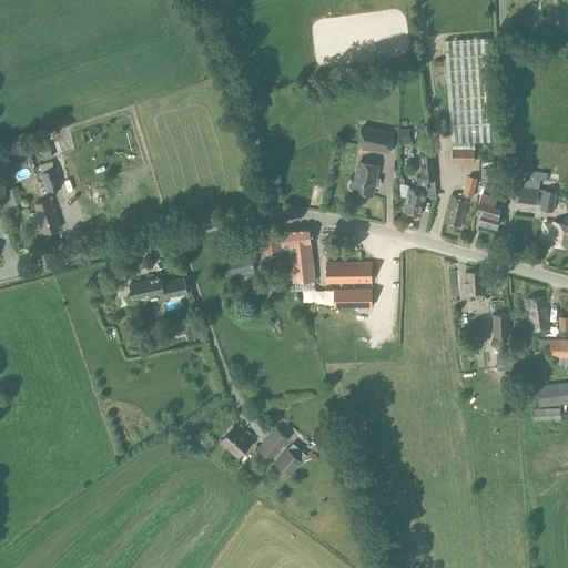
[(494,142),(487,38),(445,40),(450,141),(494,142)]
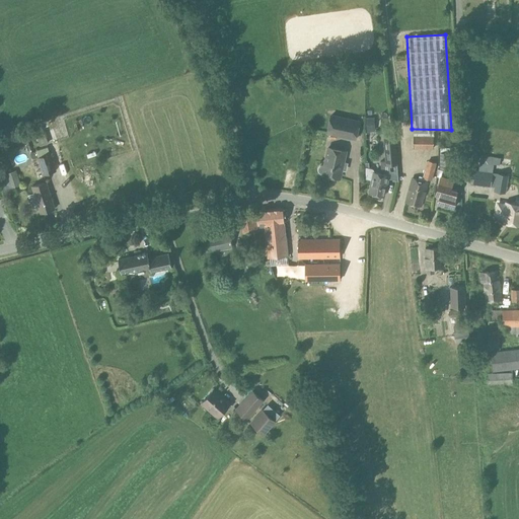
[(330,116),(327,133),(355,139),(359,122),(330,116)]
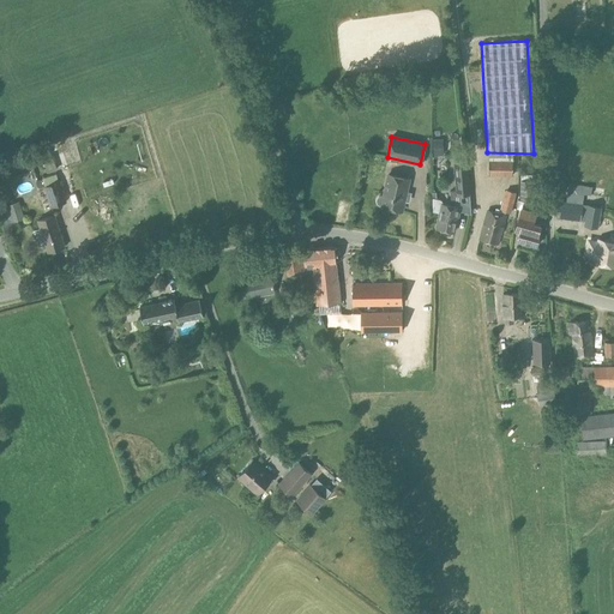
[(489,175),(513,175),(513,154),(489,154),(489,175)]
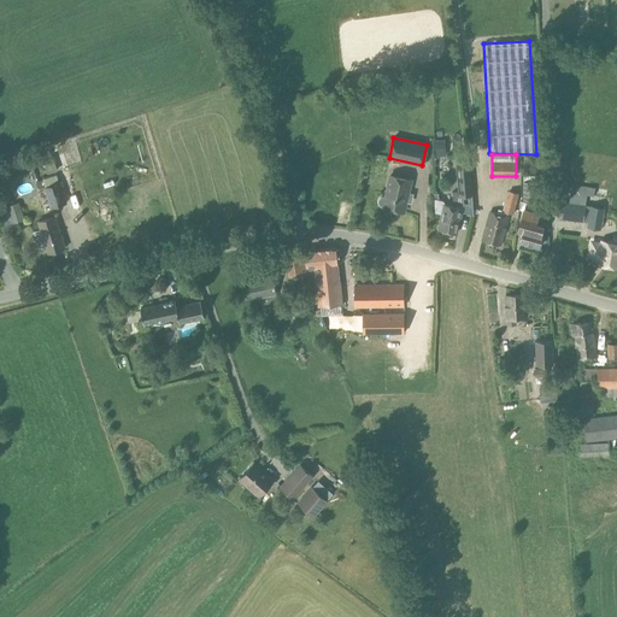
[(378,203),(378,204),(381,206),(383,206),(383,207),(404,212),(406,203),(407,203),(411,200),(412,194),(409,193),(411,181),(389,176),(385,198),(382,197),(380,198),(378,200),(378,203)]
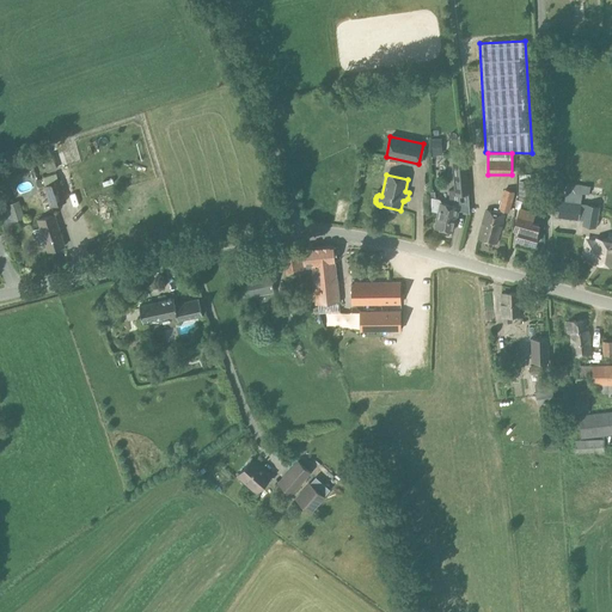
[(530,197),(530,181),(519,181),(520,197),(530,197)]
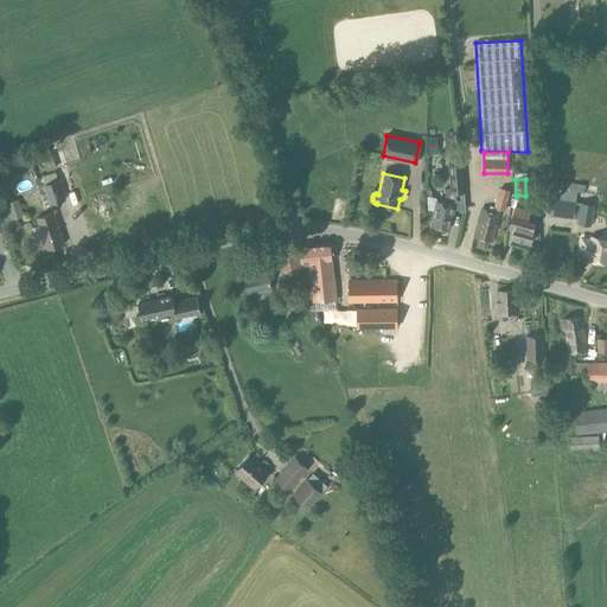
[(59,180),(44,185),(50,204),(65,199),(59,180)]
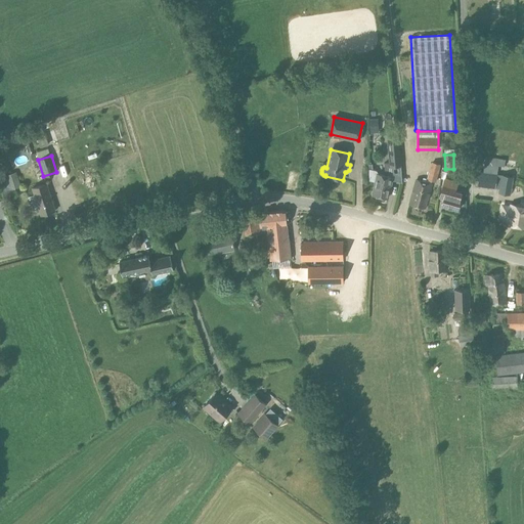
[(501,175),(497,175),(498,166),(505,167),(506,160),(493,158),(492,159),(487,158),(487,164),(497,165),(484,164),(483,172),(483,173),(479,173),(477,185),(499,188),(499,192),(510,194),(513,178),(501,175)]
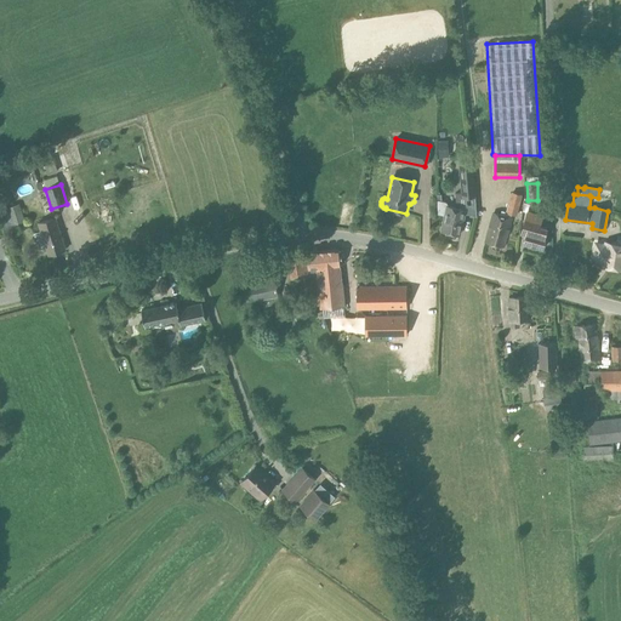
[(516,215),(522,195),(512,193),(507,212),(516,215)]
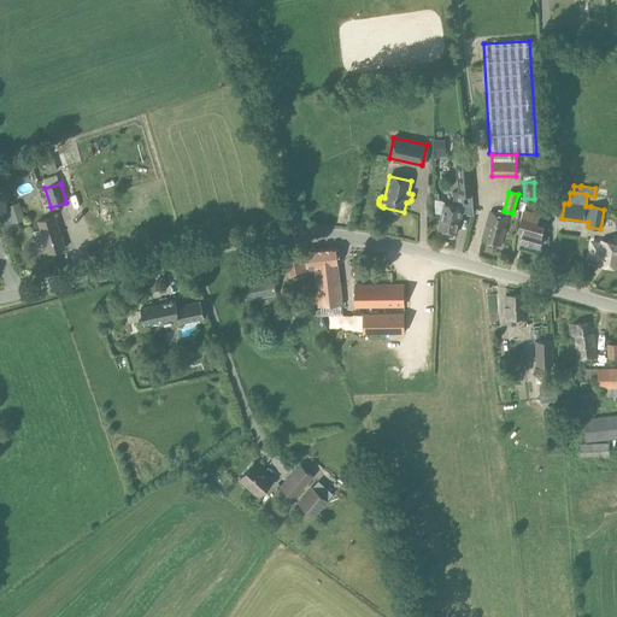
[(434,212),(441,215),(438,229),(457,234),(463,209),(446,205),(446,203),(445,201),(442,200),(435,199),(434,212)]
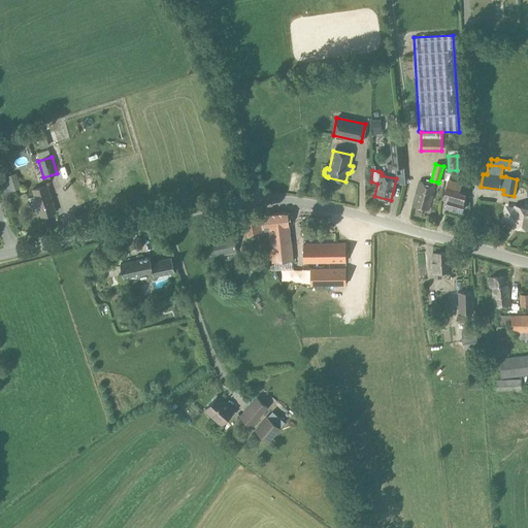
[(6,176),(12,196),(23,193),(17,173),(6,176)]
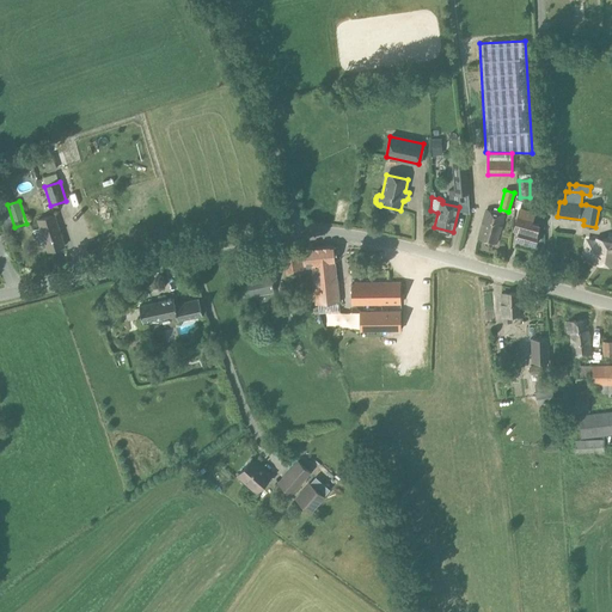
[(520,209),(513,231),(519,232),(516,240),(534,245),(539,232),(537,231),(538,225),(533,224),(534,220),(533,220),(534,213),(520,209)]
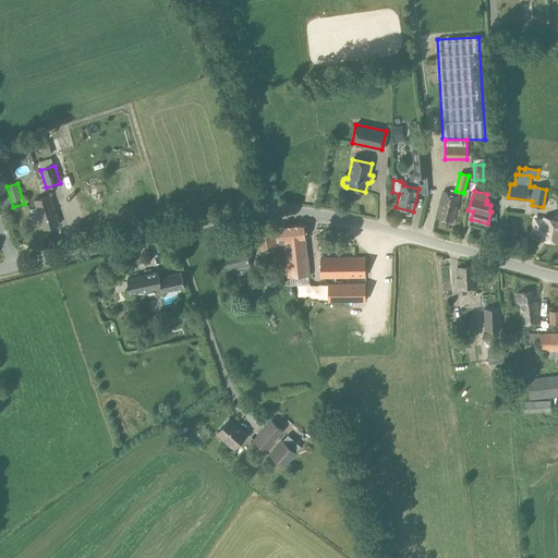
[(452,222),(460,196),(444,192),(436,217),(452,222)]
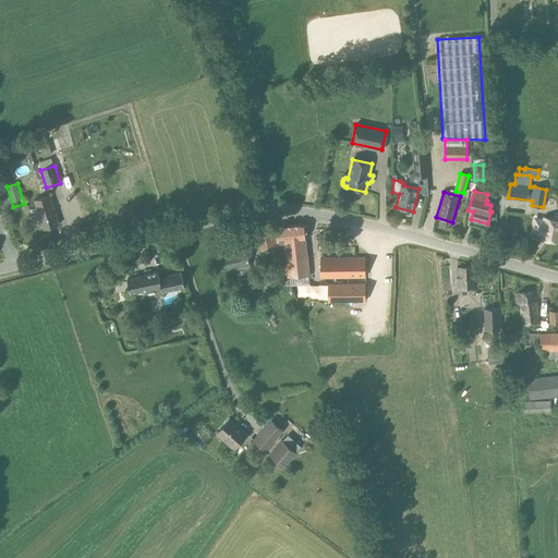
[(35,201),(37,207),(31,209),(29,213),(32,220),(35,221),(40,219),(44,229),(59,225),(50,195),(35,201)]
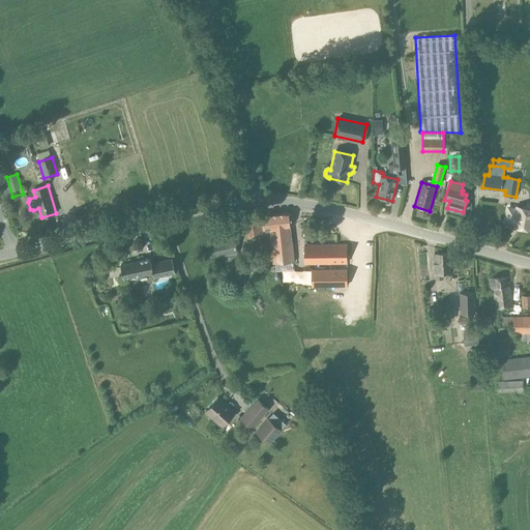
[(522,208),(522,210),(509,208),(507,222),(516,223),(514,227),(529,229),(529,205),(529,209),(522,208)]
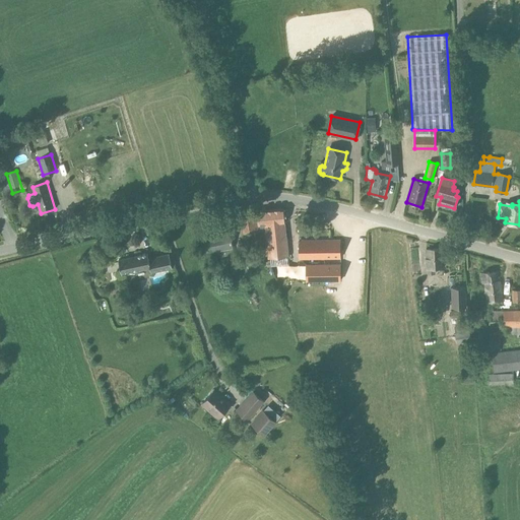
[(282,208),(257,211),(258,225),(259,225),(260,233),(267,253),(269,253),(269,259),(288,257),(282,208)]
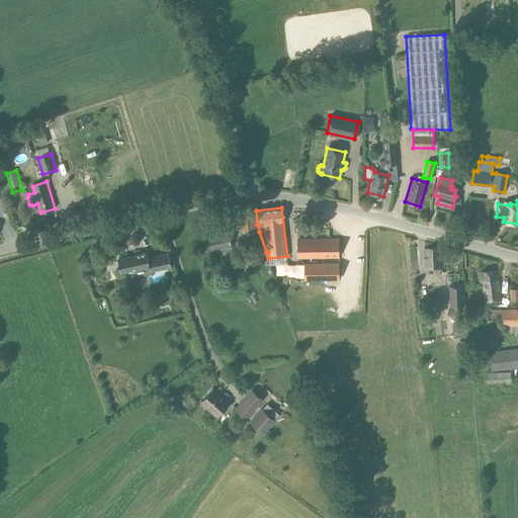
[(242,233),(258,231),(255,210),(239,213),(242,233)]
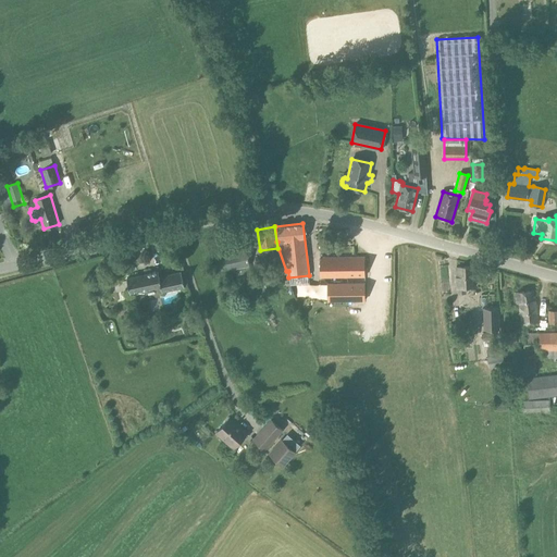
[(218,272),(249,265),(246,249),(214,256),(218,272)]
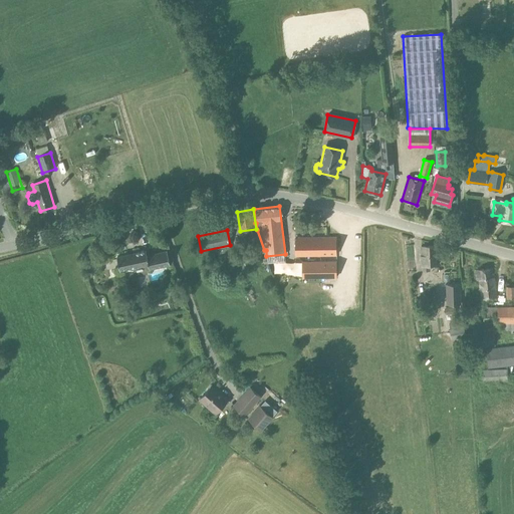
[(295,238),(295,256),(336,256),(336,237),(295,238)]
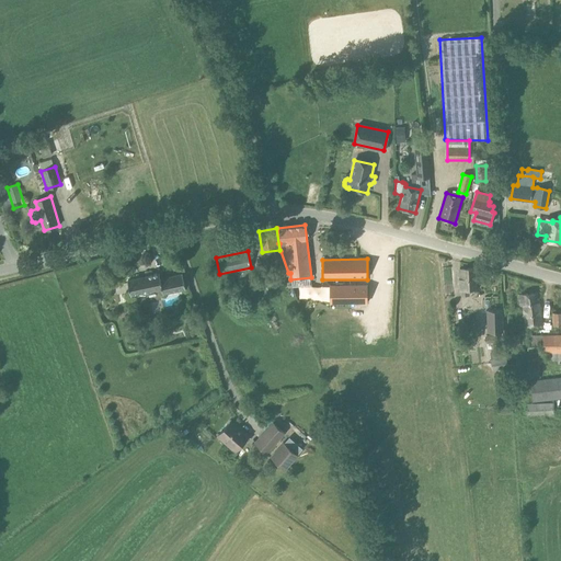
[(469,289),(478,289),(477,278),(476,267),(459,270),(461,296),(470,296),(469,289)]
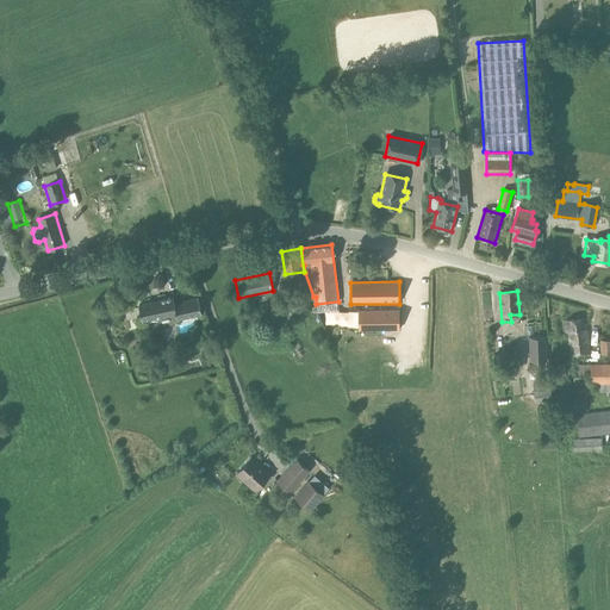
[(298,293),(285,297),(288,311),(302,309),(298,293)]
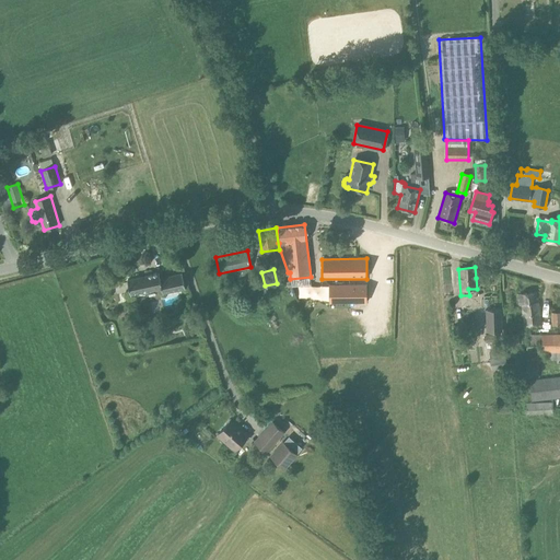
[(186,289),(183,273),(161,278),(159,272),(127,279),(130,294),(162,288),(163,293),(186,289)]
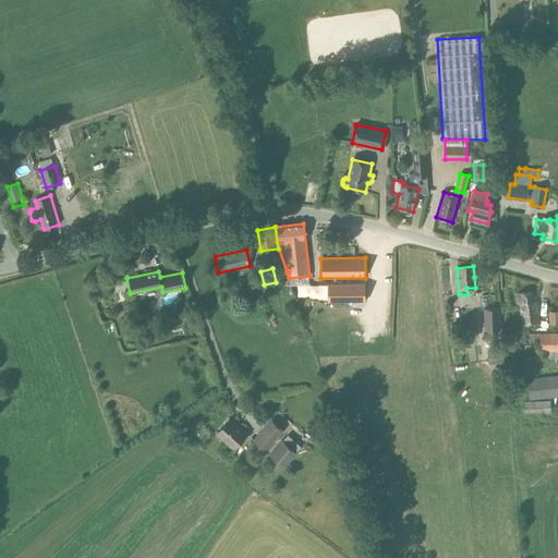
[(349,283),(349,301),(365,301),(365,283),(349,283)]
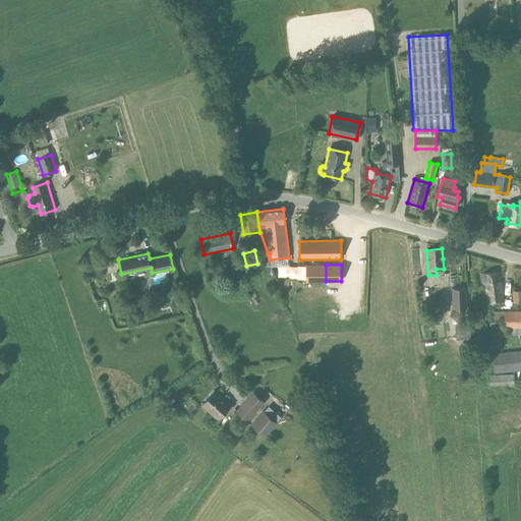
[(240,274),(226,276),(228,286),(242,283),(240,274)]
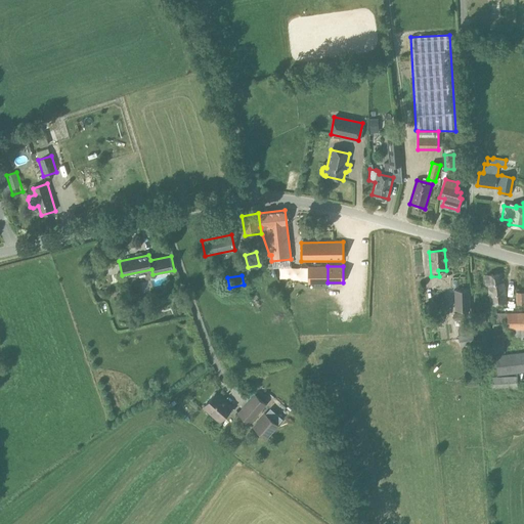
[(470,310),(469,289),(454,290),(455,310),(470,310)]
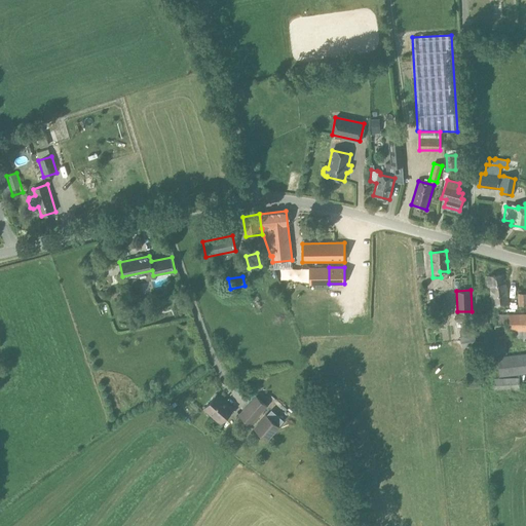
[(456,314),(457,327),(465,327),(464,322),(466,322),(465,313),(456,314)]
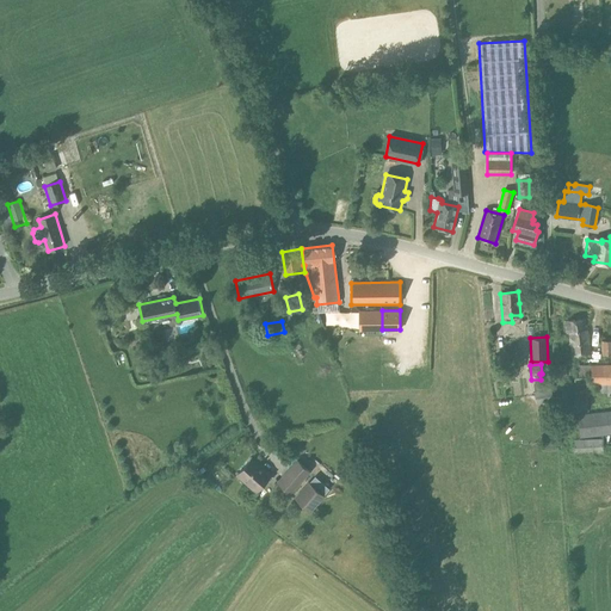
[(551,388),(535,390),(536,403),(554,401),(551,388)]
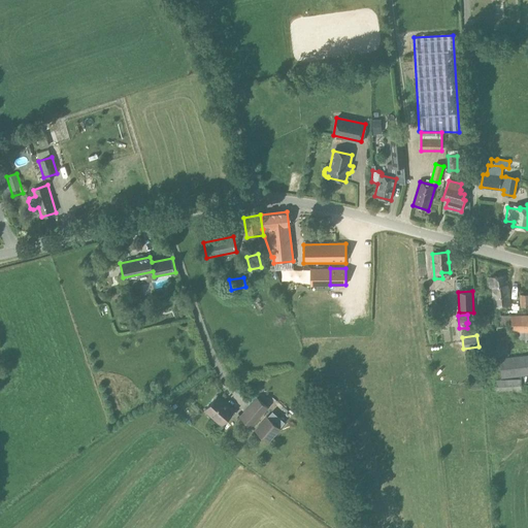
[(235,409),(218,395),(204,410),(222,425),(235,409)]
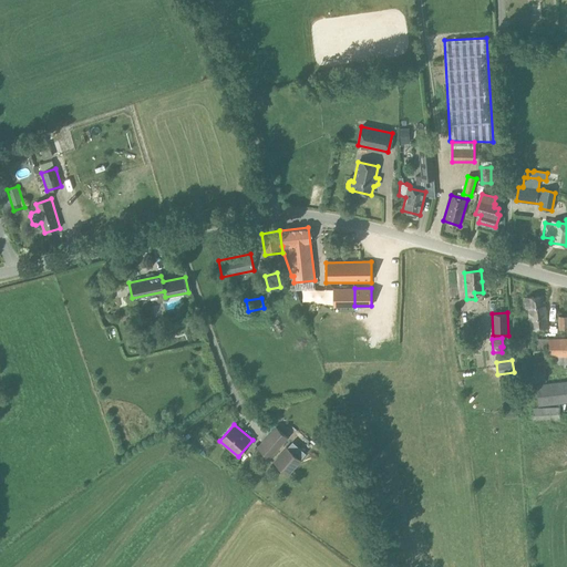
[(276,426),(257,446),(270,457),(288,437),(276,426)]
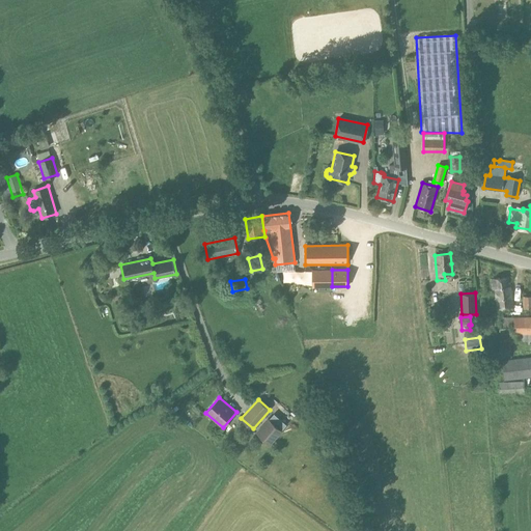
[(281,431),(269,420),(257,432),(270,444),(281,431)]
